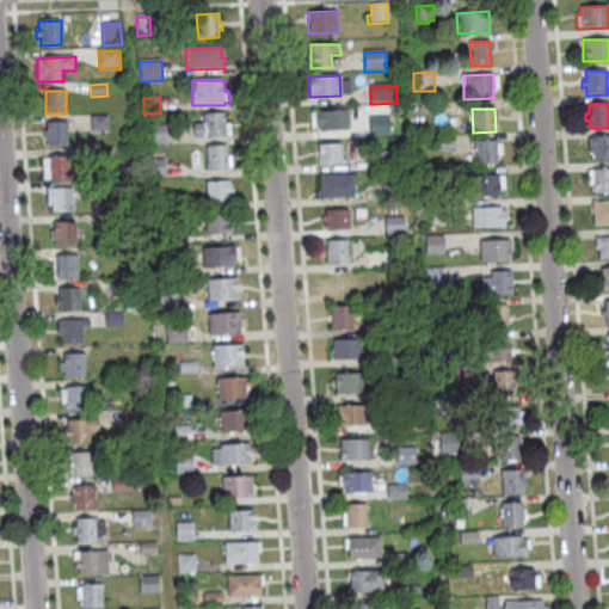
[(314,112),(348,110),(349,131),(320,134),(319,130),(315,129),(314,112)]
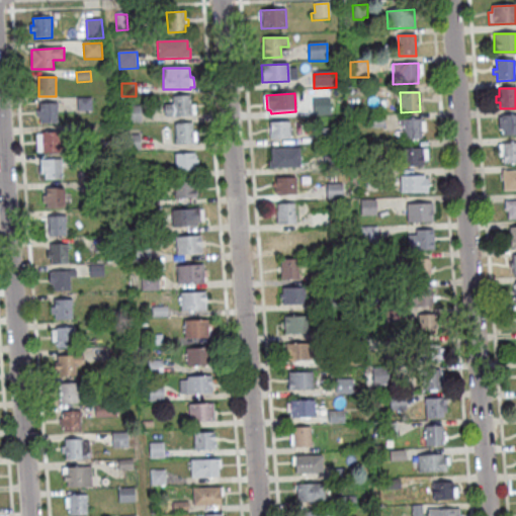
[(173,97),(190,96),(192,115),(166,117),(165,105),(174,105),(173,97)]
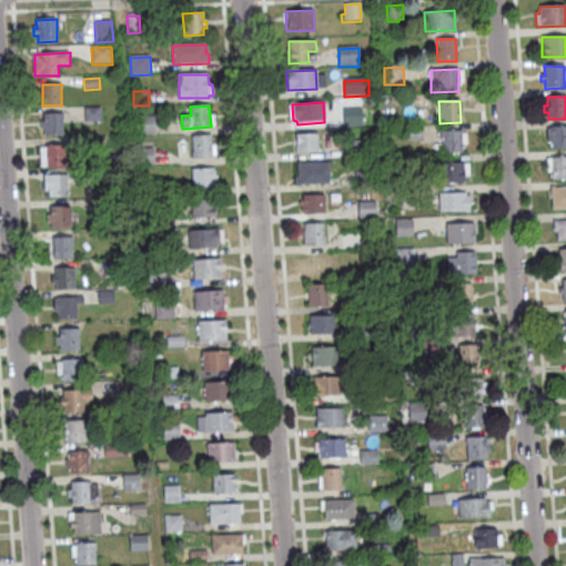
[(86,109),(86,123),(101,122),(101,109),(86,109)]
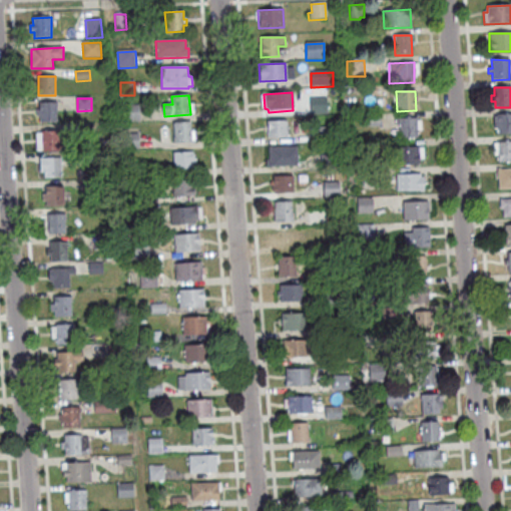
[(310,100),(311,116),(327,115),(327,99),(310,100)]
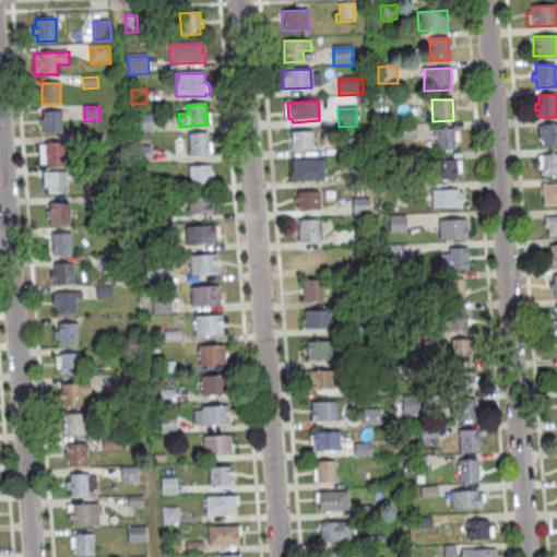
[(43,111),(62,111),(63,133),(44,133),(45,127),(40,127),(40,119),(43,119),(43,111)]
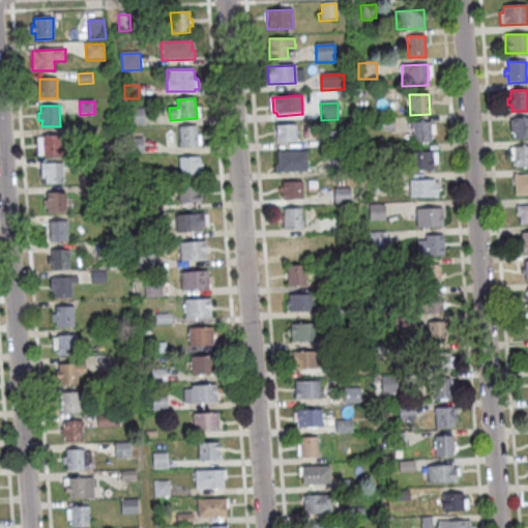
[(127,110),(145,110),(145,126),(127,126),(127,110)]
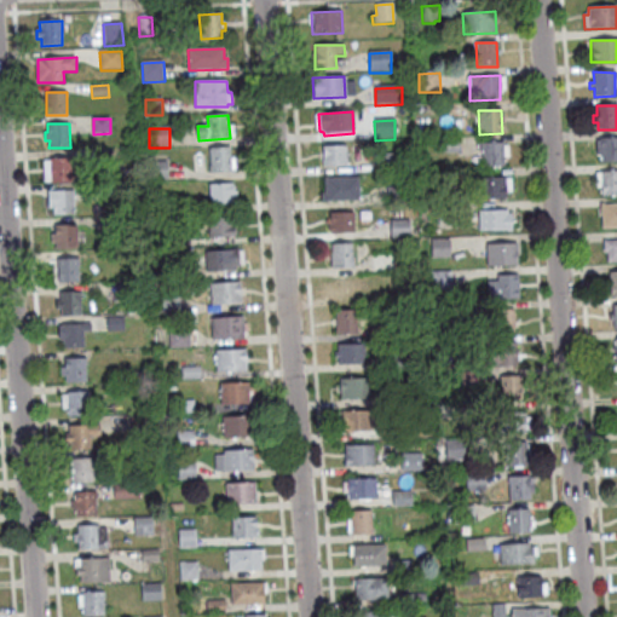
[(597,139),(616,139),(616,162),(603,162),(603,156),(598,156),(597,139)]
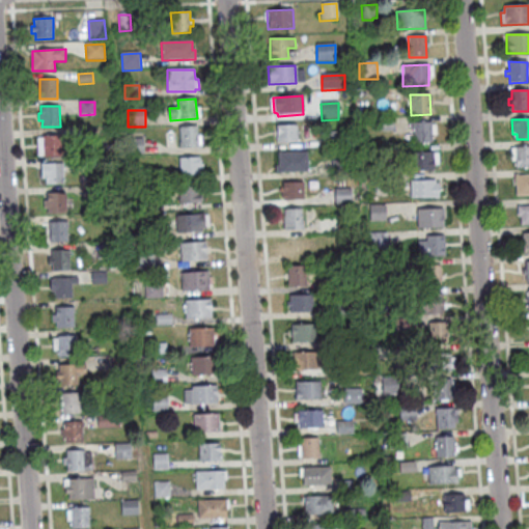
[(379,120),(379,132),(395,132),(394,120),(379,120)]
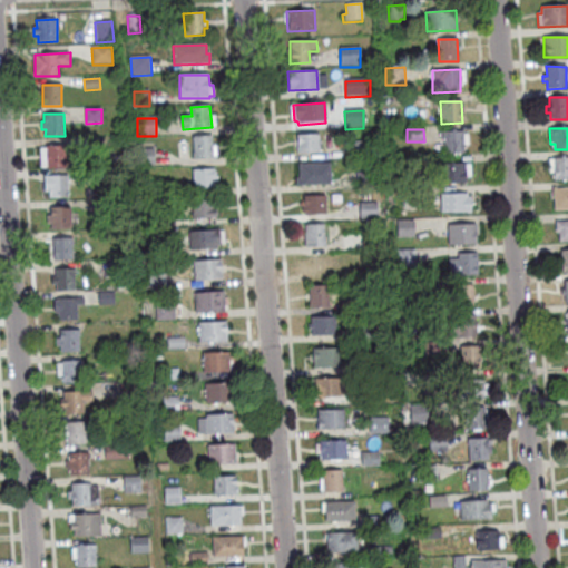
[(441,134),(463,133),(464,154),(446,155),(444,139),(441,139),(441,134)]
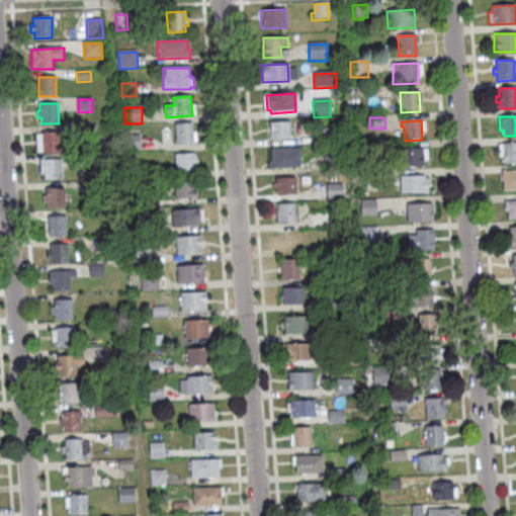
[(270,123),(271,140),(290,140),(290,122),(270,123)]
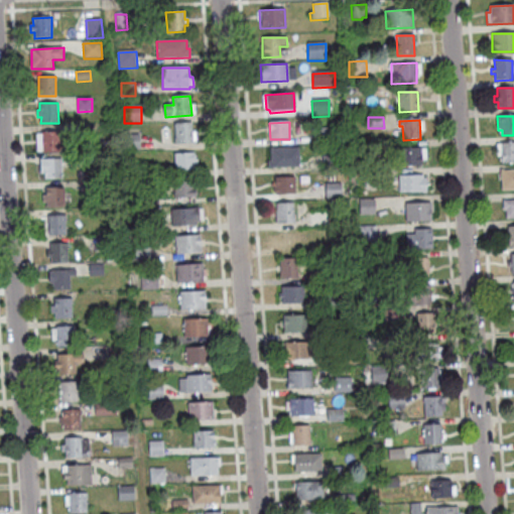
[(174,123),(175,144),(194,144),(194,142),(197,142),(196,132),(193,132),(193,123),(174,123)]
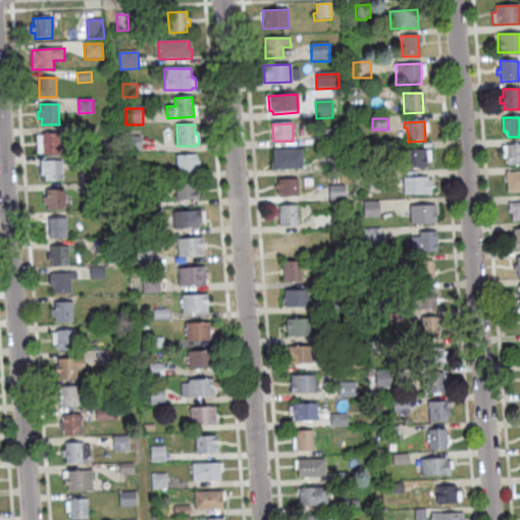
[(315,132),(315,146),(332,145),(332,140),(339,140),(339,131),(315,132)]
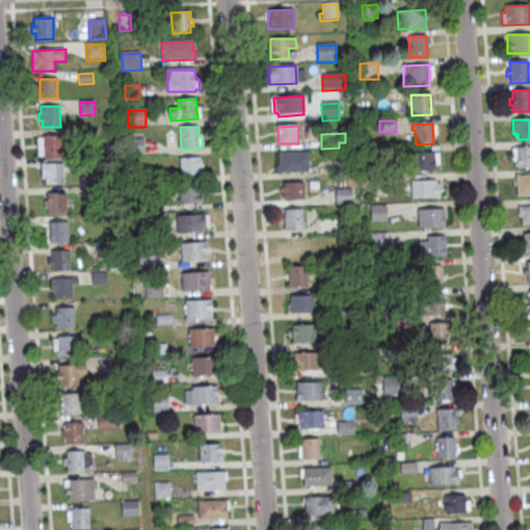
[(44,136),(70,135),(71,147),(61,147),(61,156),(44,156),(44,136)]
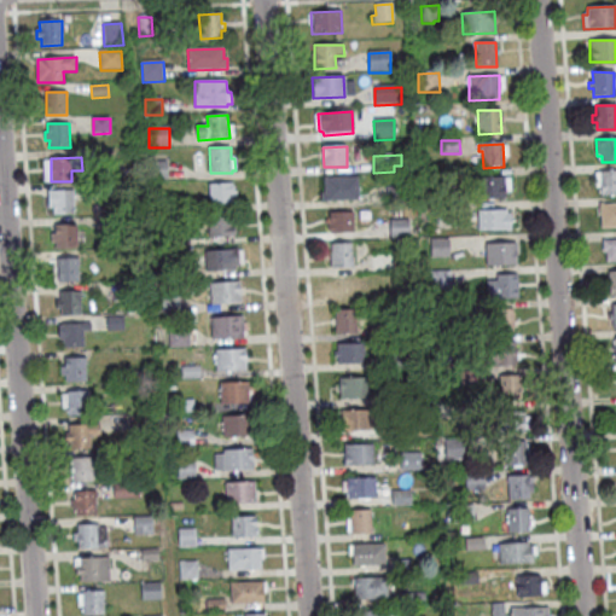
[(151,160),(151,180),(168,180),(168,160),(151,160)]
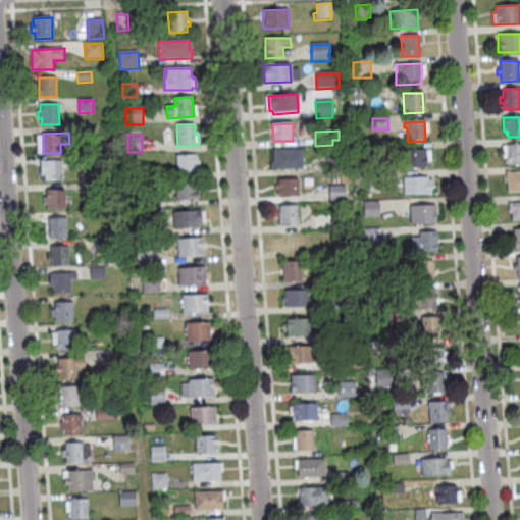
[(507,145),(519,144),(519,164),(508,164),(507,145)]
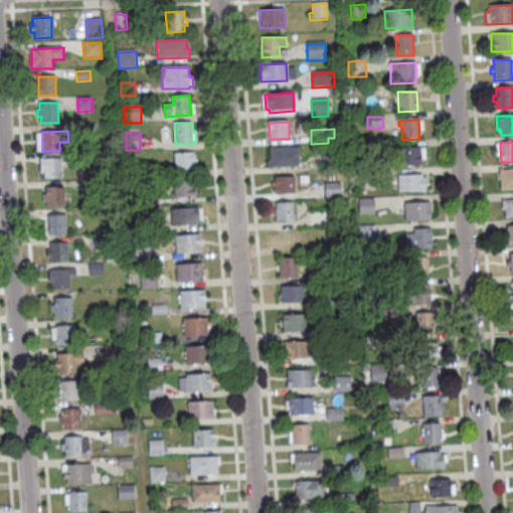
[(270,148),(299,148),(299,167),(268,169),(268,161),(271,161),(270,148)]
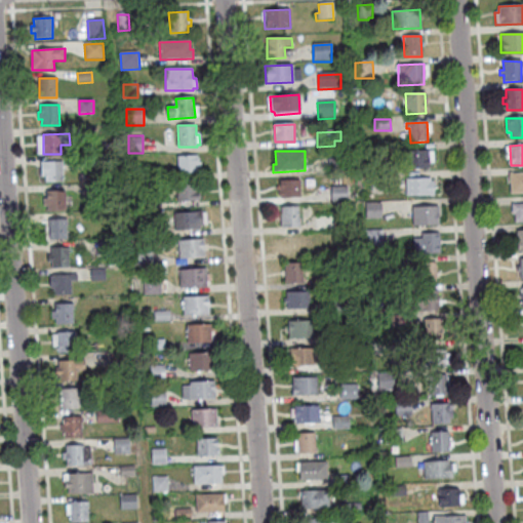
[(404,152),(429,151),(430,169),(404,170),(404,152)]
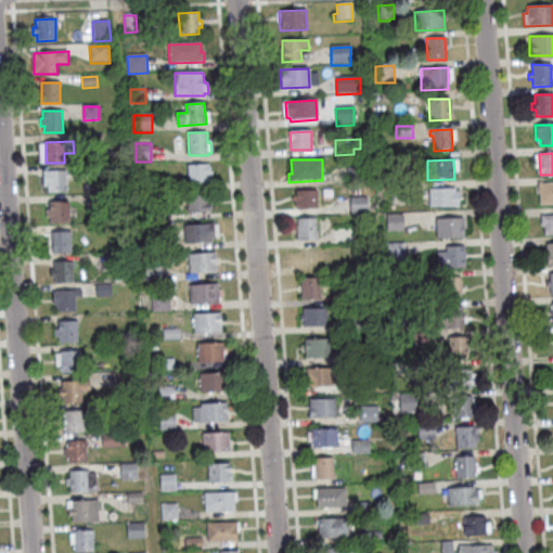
[(91,167),(91,180),(106,180),(105,166),(91,167)]
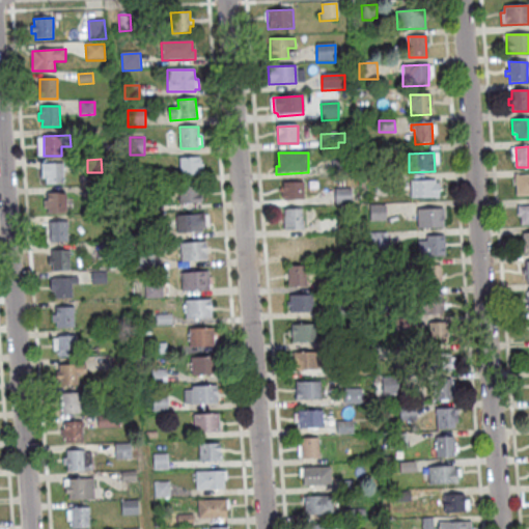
[(179,159),(181,175),(201,175),(200,159),(179,159)]
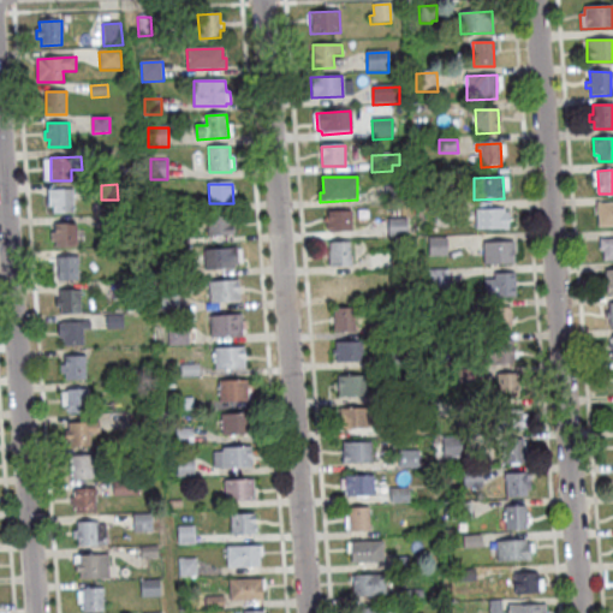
[(385,188),(385,204),(405,203),(405,188),(385,188)]
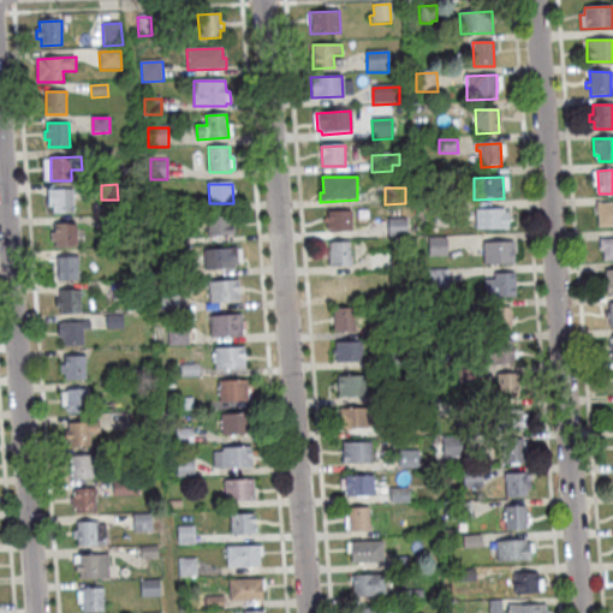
[(48,191),(73,190),(75,214),(54,215),(54,208),(48,208),(48,191)]
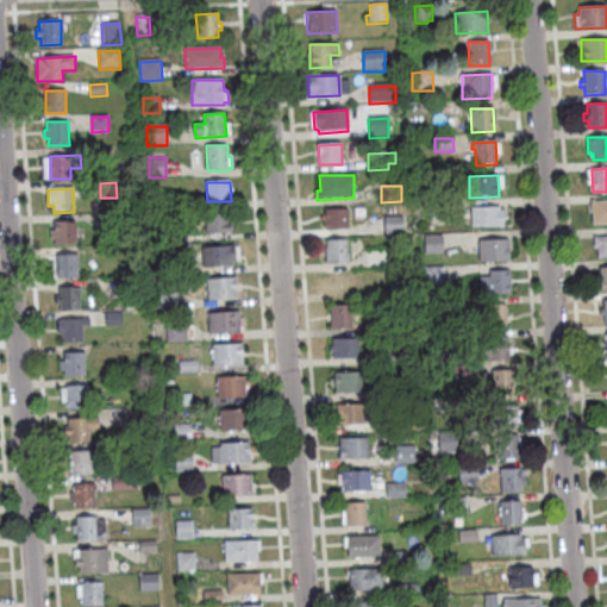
[(150,198),(151,212),(168,212),(167,196),(150,198)]
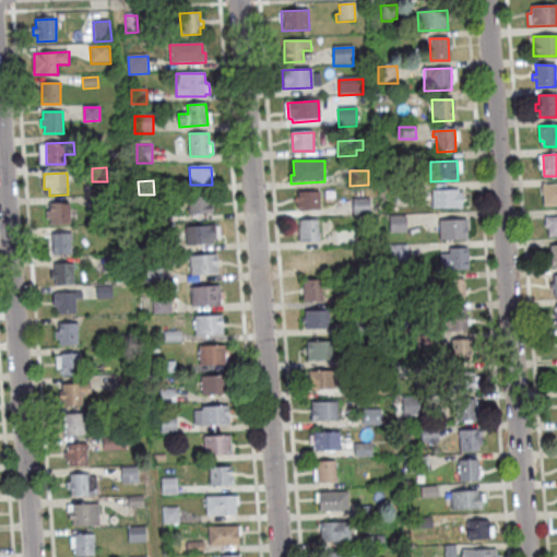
[(544,186),(556,185),(556,206),(544,208),(544,186)]
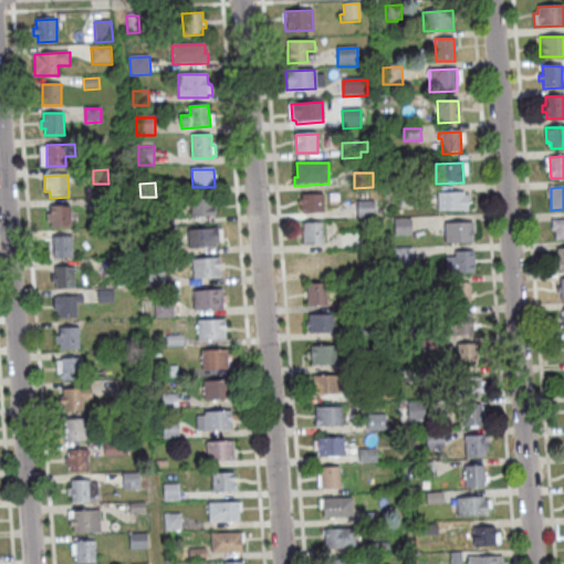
[(399,189),(400,204),(416,204),(416,189),(399,189)]
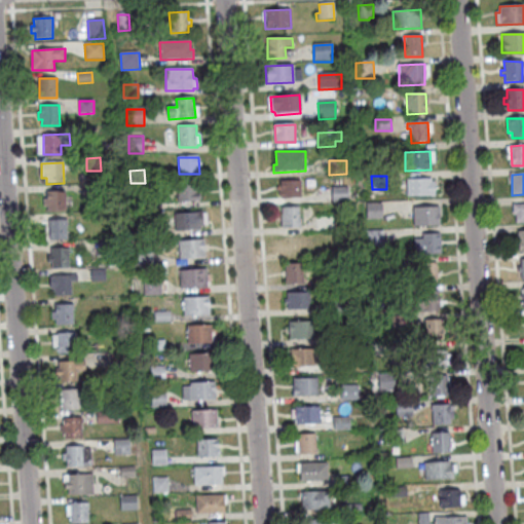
[(407,180),(408,198),(436,197),(436,183),(432,183),(432,179),(407,180)]
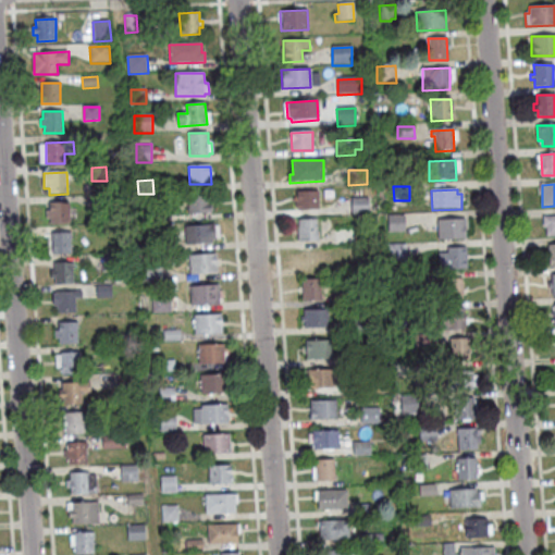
[(297,193),(319,192),(319,209),(297,210),(297,193)]
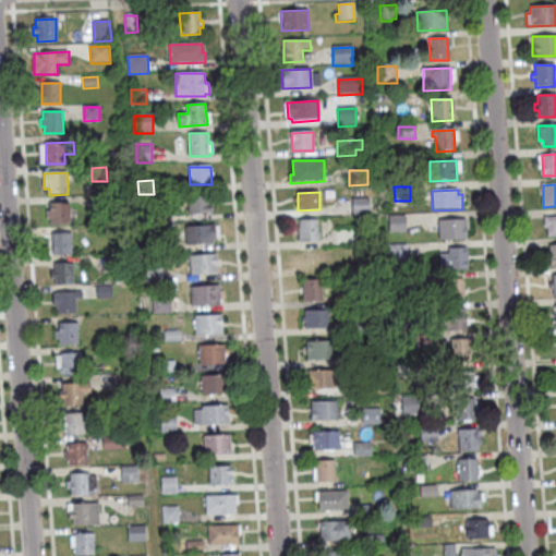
[(188,197),(208,196),(208,205),(212,205),(212,215),(189,216),(188,197)]
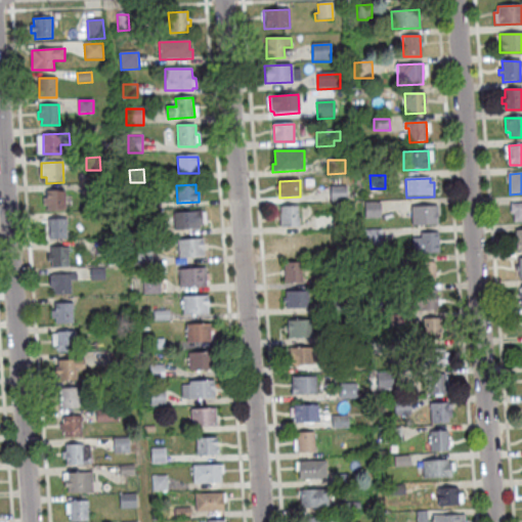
[(85,187),(86,198),(101,198),(100,186),(85,187)]
